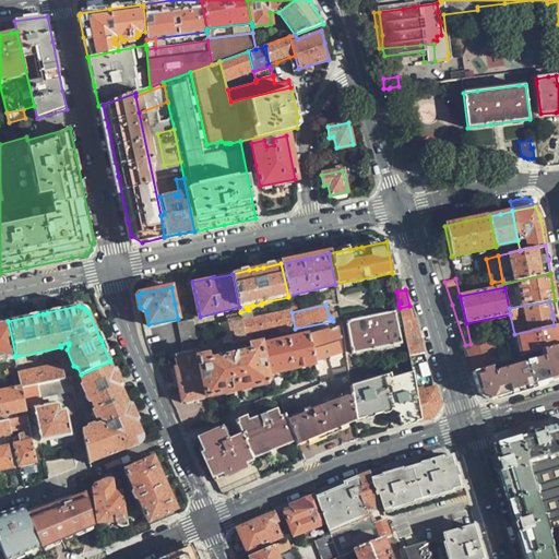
[(409,306),(400,308),(406,343),(409,357),(424,354),(417,329),(409,306)]
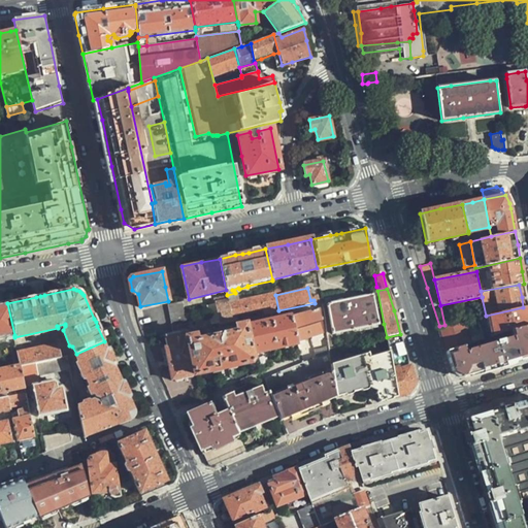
[(264,314),(278,310),(275,295),(275,292),(236,300),(235,293),(227,295),(227,296),(233,321),(237,320),(236,314),(264,308),(264,314)]
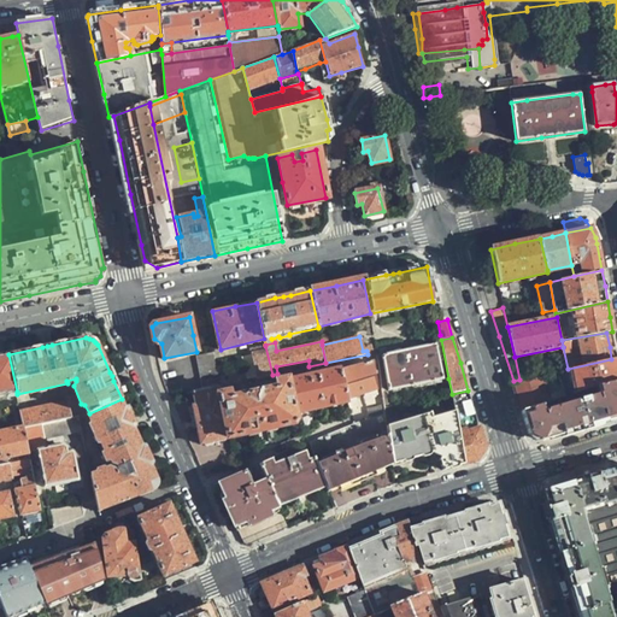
[(444,380),(436,344),(382,356),(389,391),(444,380)]
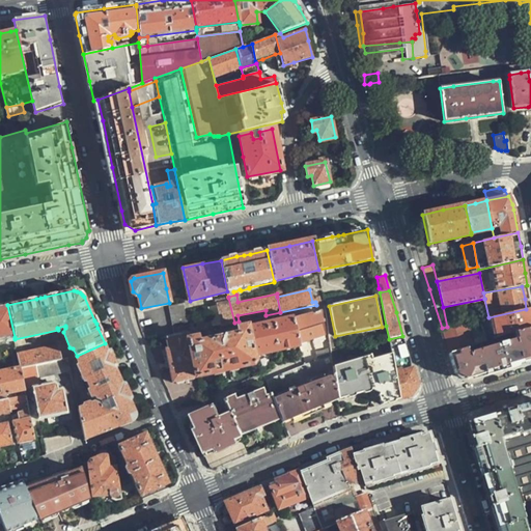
[(221,325),(234,323),(228,298),(216,300),(221,325)]
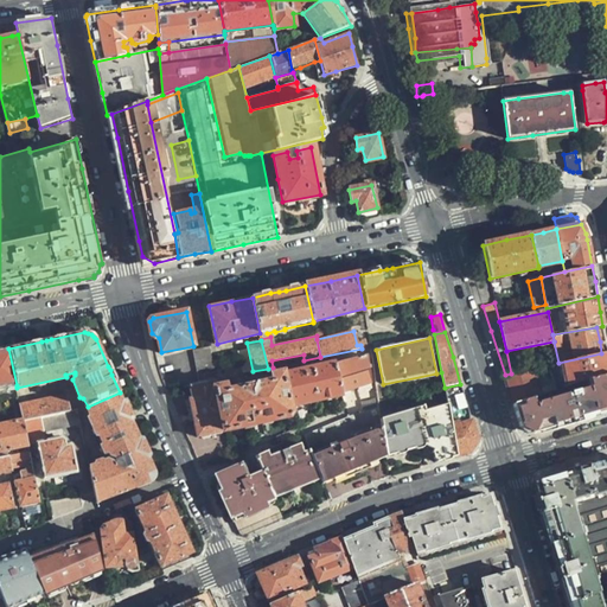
[(216,379),(209,346),(193,350),(200,383),(213,379),(216,379)]
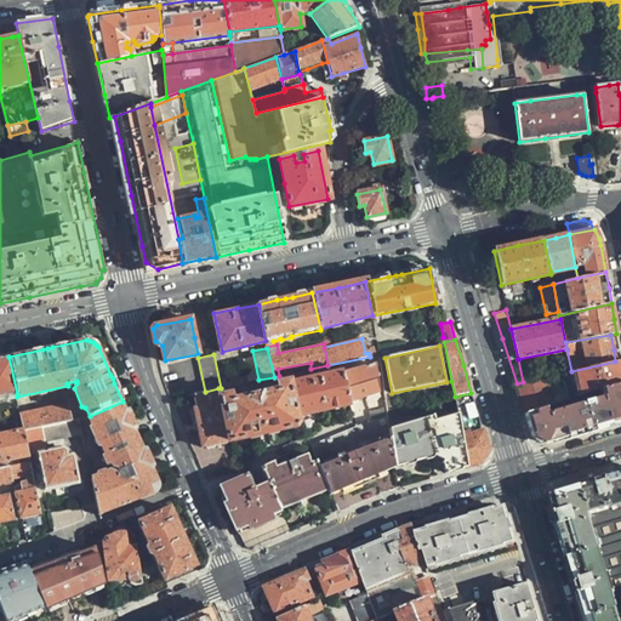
[(342,371),(349,403),(385,391),(379,354),(372,355),(374,362),(342,371)]
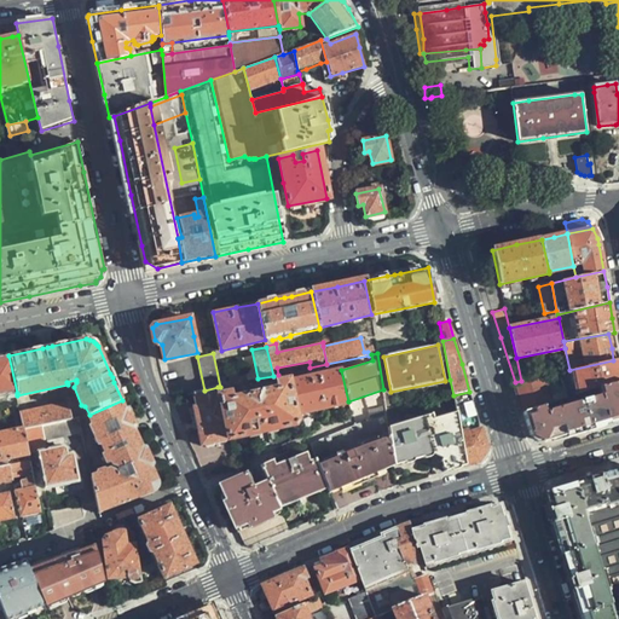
[(0,357),(0,397),(10,394),(17,393),(9,356),(3,357),(0,357)]
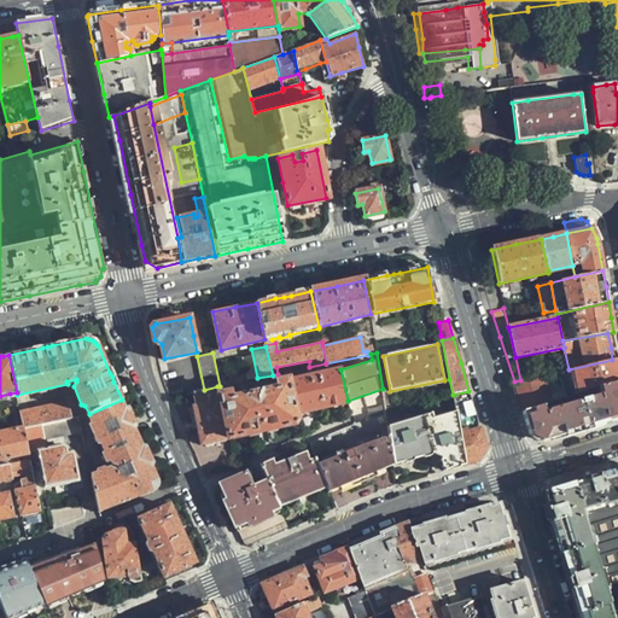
[(520,380),(514,382),(518,392),(524,412),(546,406),(599,388),(617,382),(617,365),(617,359),(612,360),(569,369),(520,380)]
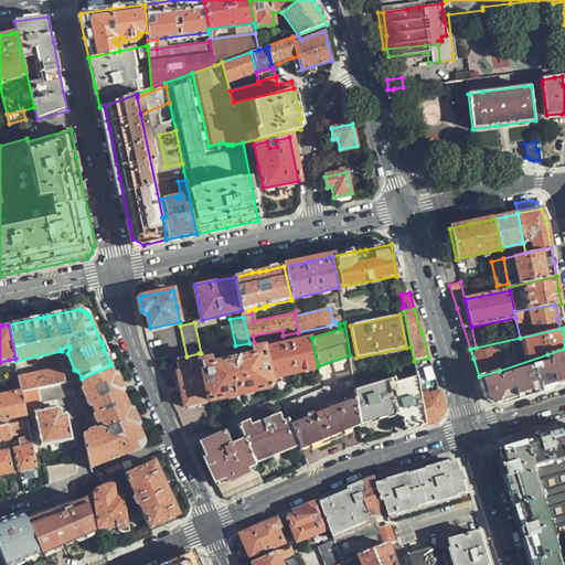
[(270,380),(319,370),(318,366),(311,338),(310,336),(263,345),(270,380)]
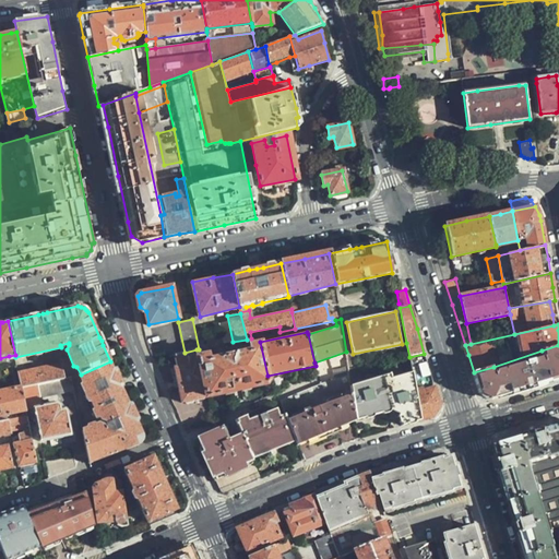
[(199,356),(211,395),(268,384),(270,382),(268,376),(260,342),(249,345),(250,351),(245,352),(244,349),(237,351),(237,353),(223,356),(223,354),(216,355),(217,357),(210,359),(209,354),(199,356)]
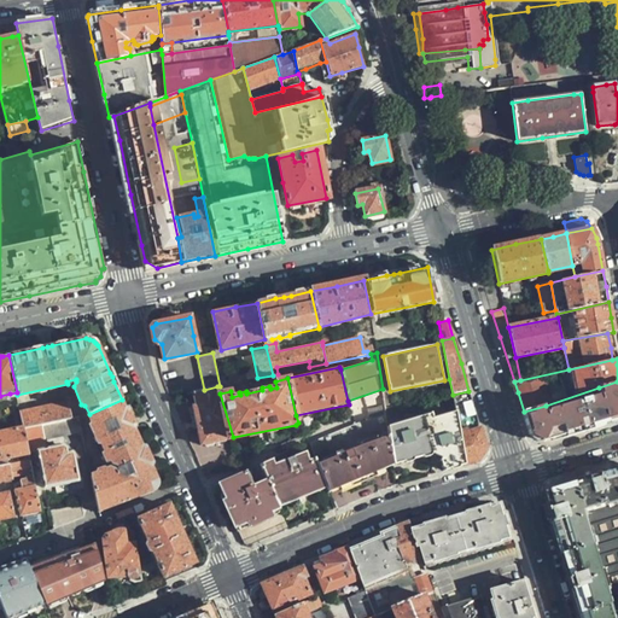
[(546,406),(524,412),(531,435),(542,441),(594,426),(617,418),(617,382),(599,388),(602,398),(548,413),(546,406)]
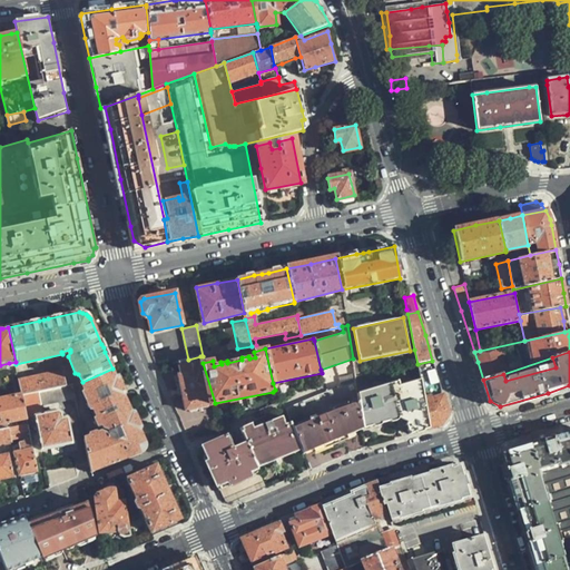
[(188,360),(178,362),(180,373),(177,374),(177,376),(175,377),(176,383),(177,389),(180,389),(185,411),(215,403),(203,363),(200,356),(188,360)]
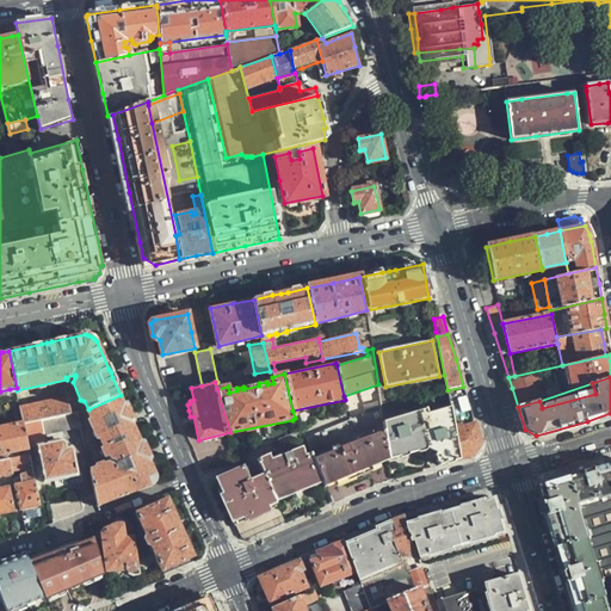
[(463,387),(448,390),(450,402),(461,458),(474,455),(479,448),(482,444),(479,432),(469,406),(463,387)]
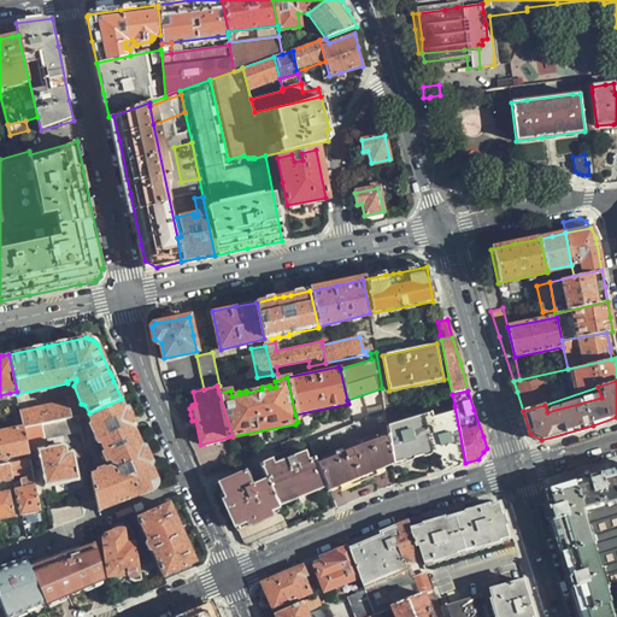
[(130,417),(122,399),(89,413),(106,451),(139,436),(134,425),(131,421),(130,417)]
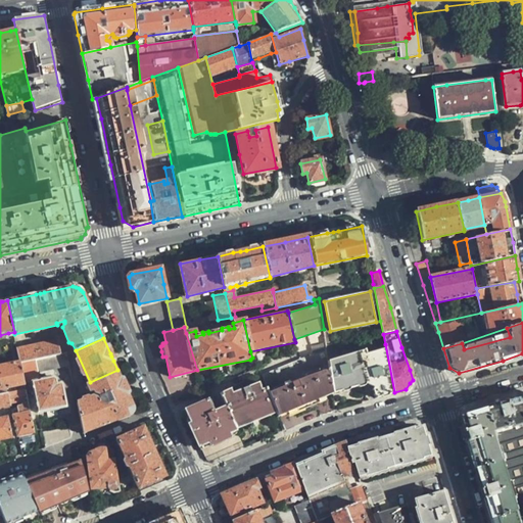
[(17,349),(19,362),(19,363),(61,353),(58,341),(17,349)]
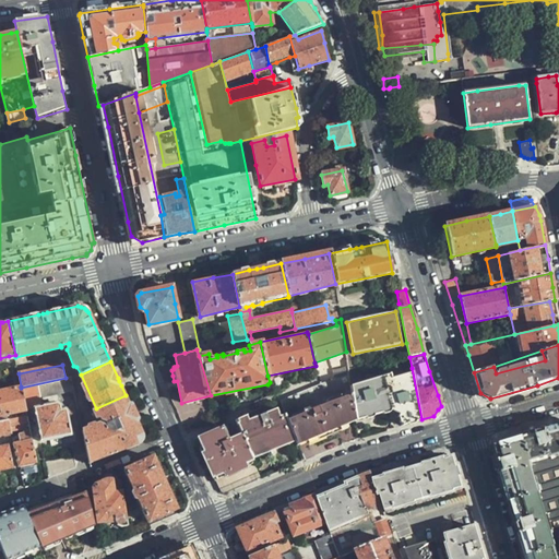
[(349,375),(348,365),(333,370),(335,379),(349,375)]
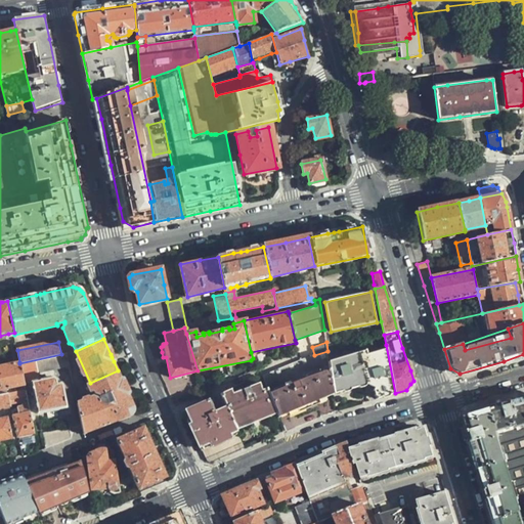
[(395,393),(386,345),(366,351),(365,348),(329,358),(335,394),(366,385),(370,386),(374,388),(378,399),(395,393)]
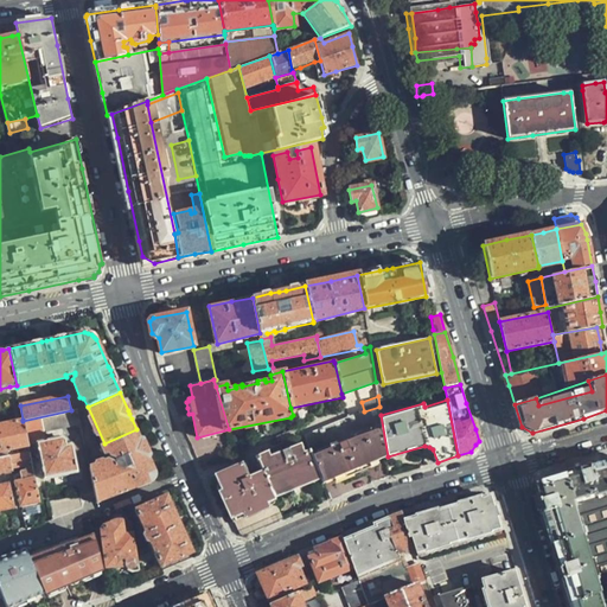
[(379,460),(388,457),(381,415),(379,407),(364,411),(304,435),(312,454),(319,474),(324,484),(379,460)]
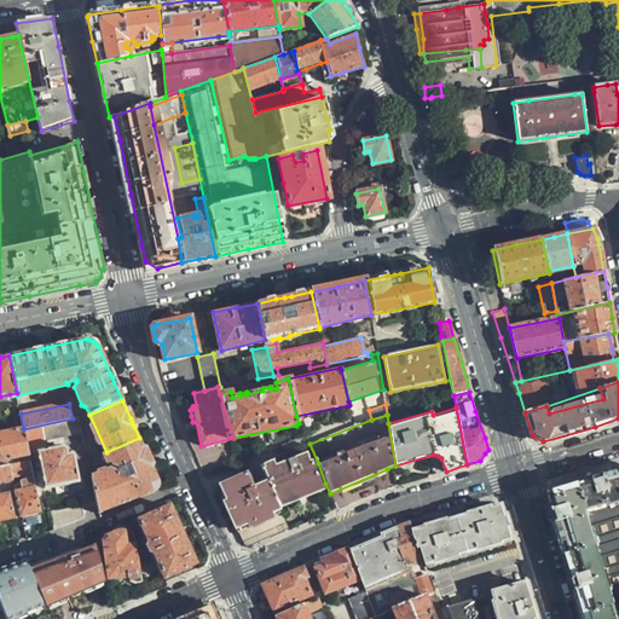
[(80,417),(73,418),(23,429),(27,444),(35,443),(45,489),(79,482),(75,461),(80,461),(77,452),(75,449),(73,453),(69,453),(68,449),(64,446),(51,449),(47,440),(82,432),(80,417)]
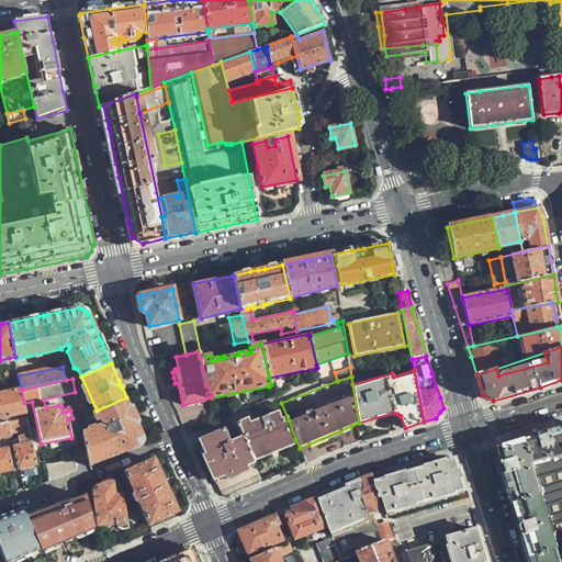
[(0,393),(0,417),(26,413),(24,403),(21,390),(21,389),(0,393)]
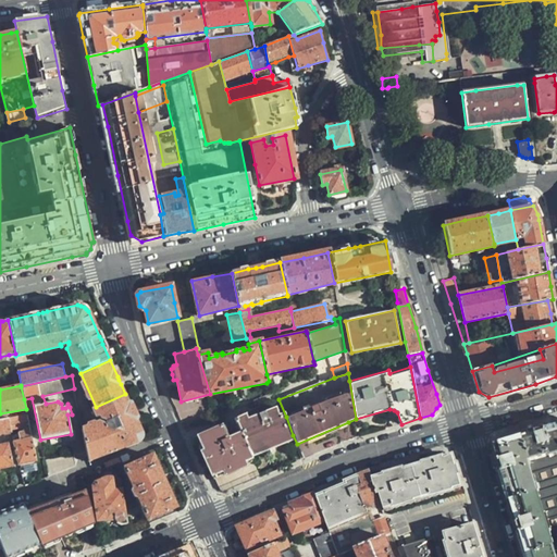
[(133,411),(125,394),(96,407),(101,420),(108,422),(106,424),(100,422),(82,429),(88,461),(139,443),(141,438),(143,435),(141,430),(136,417),(134,415),(133,411)]
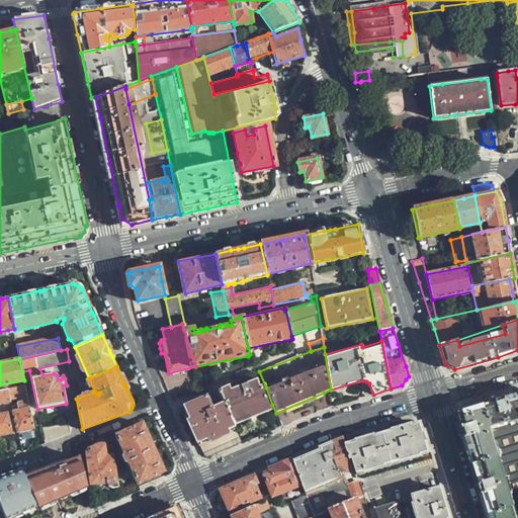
[(229,384),(218,390),(232,420),(252,413),(272,405),(266,387),(261,391),(257,381),(232,392),(229,384)]
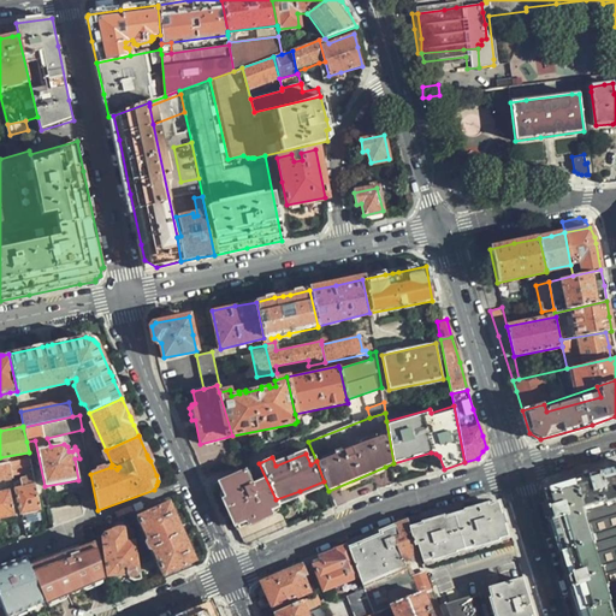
[(30,457),(10,462),(13,477),(27,474),(28,478),(30,477),(31,478),(34,478),(30,457)]
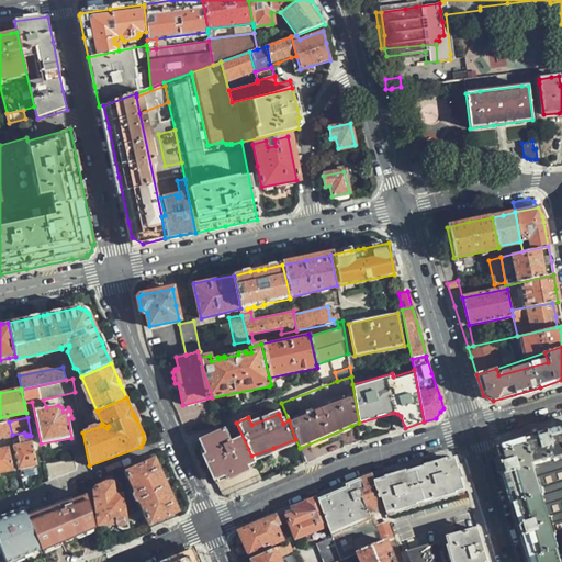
[(2,439),(10,437),(11,437),(11,435),(12,435),(9,422),(0,423),(0,438),(1,438),(2,439)]
